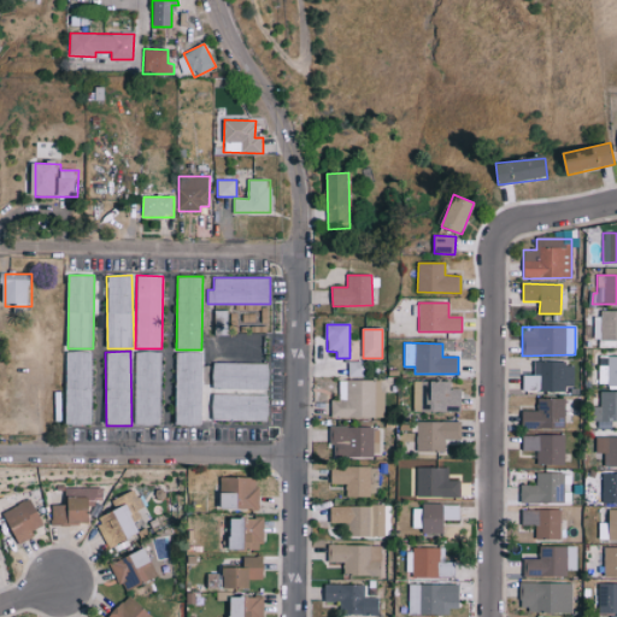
[(162,352),(135,351),(135,425),(160,425),(162,352)]
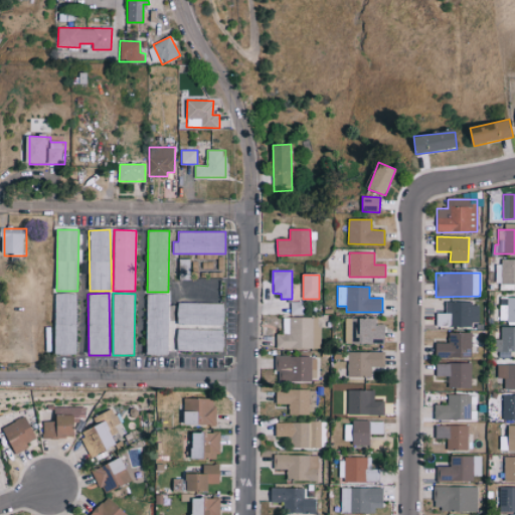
[(54,355),(76,355),(77,294),(55,294),(54,355)]
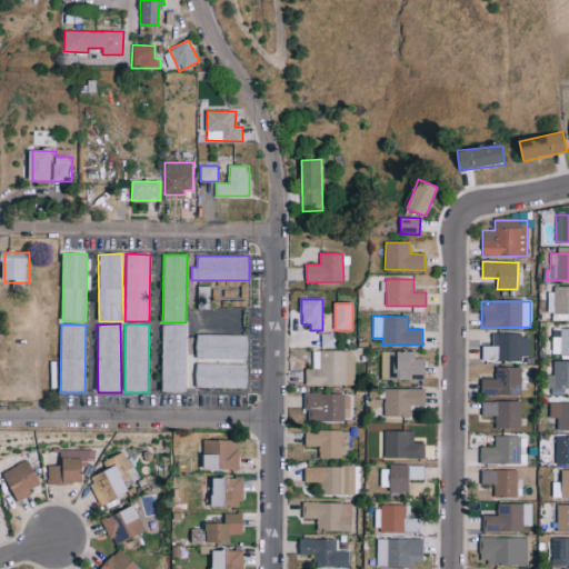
[(187,325),(162,325),(161,392),(186,392),(187,325)]
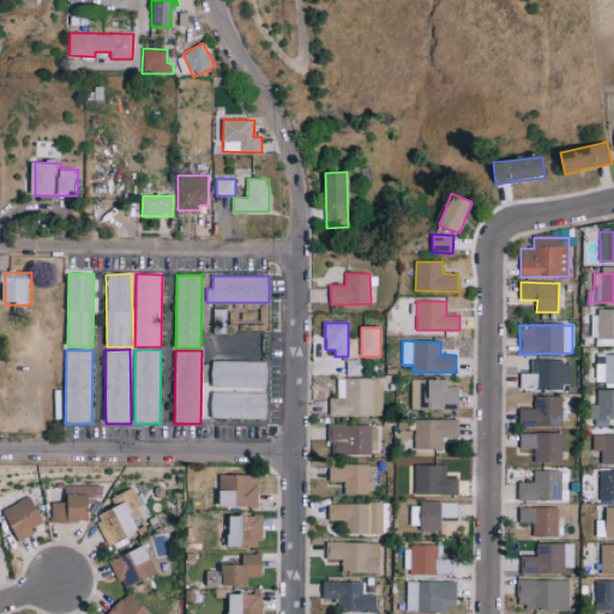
[(595,384),(613,384),(613,354),(596,354),(595,384)]
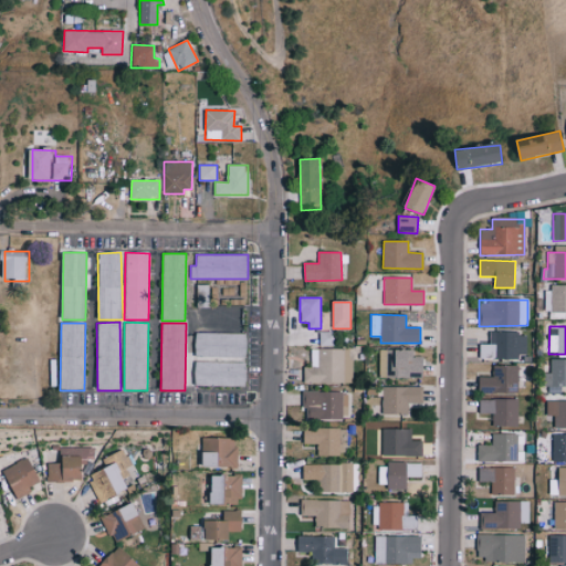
[(334,345),(334,332),(320,332),(321,346),(334,345)]
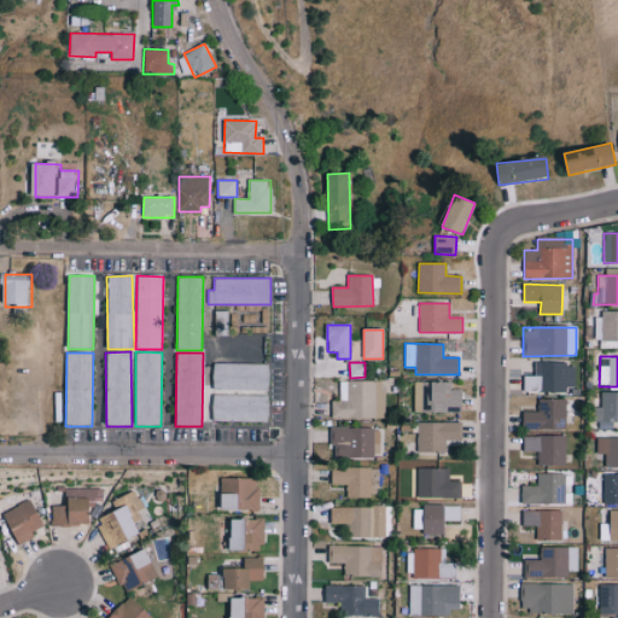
[(535,362),(535,377),(524,375),(523,390),(573,391),(573,363),(535,362)]
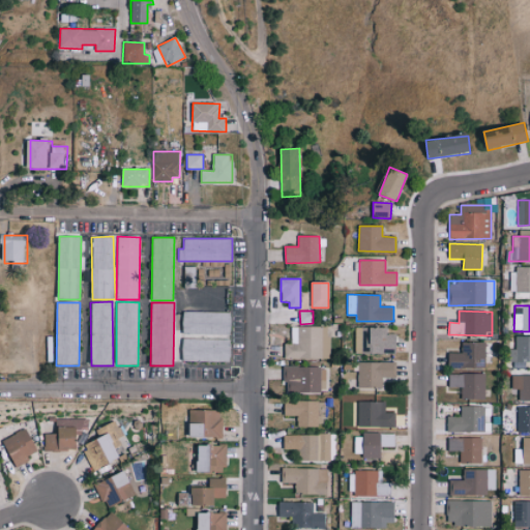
[(183,334),(230,334),(231,313),(183,312),(183,334)]
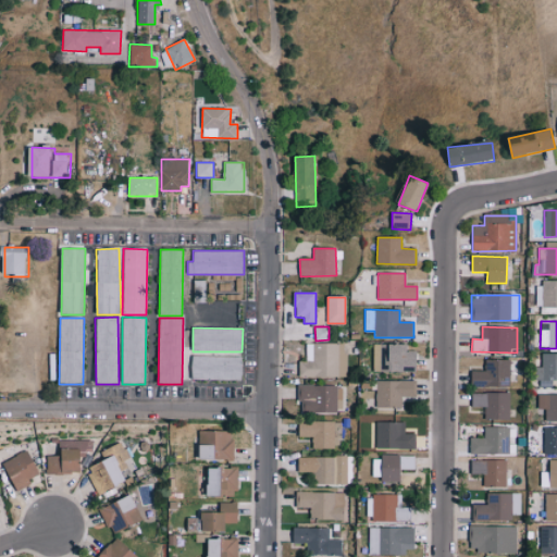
[(299,376),(346,378),(346,344),(306,343),(306,361),(299,361),(299,376)]
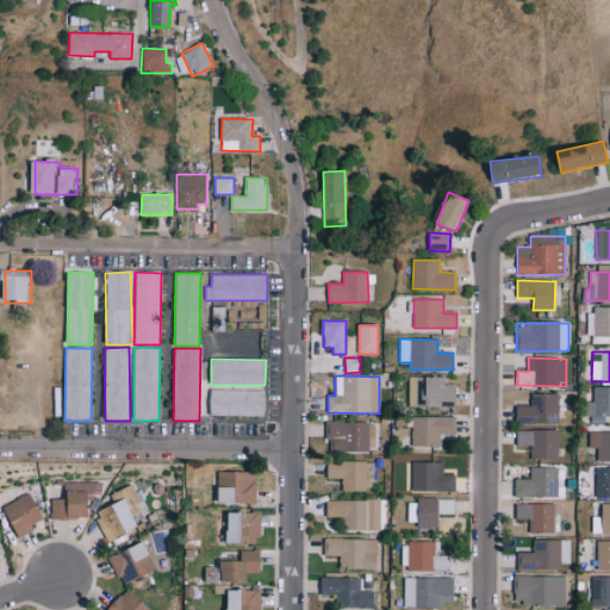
[(409,406),(455,408),(456,385),(446,384),(446,378),(409,377),(409,406)]
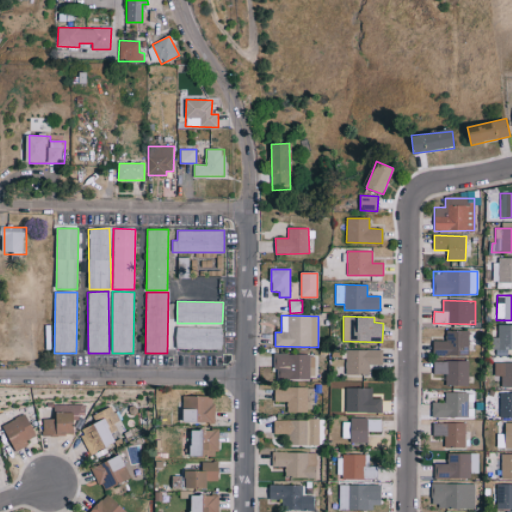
[(511,325),(499,325),(499,338),(495,338),(495,355),(508,355),(508,349),(511,349),(511,325)]
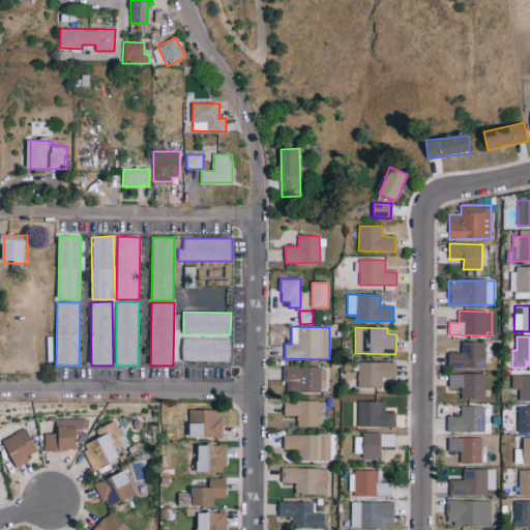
[(230,362),(231,340),(182,339),(182,361),(230,362)]
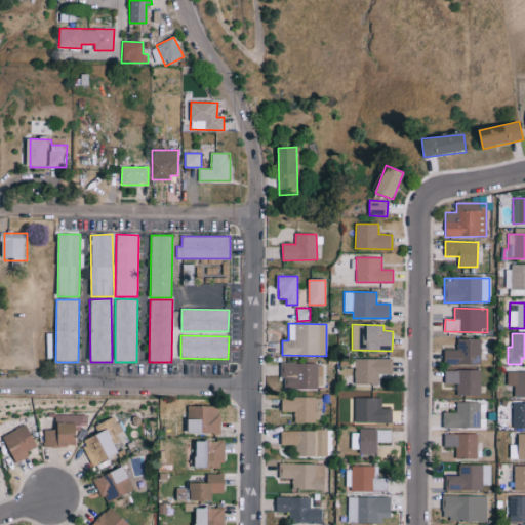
[(456,350),(444,349),(444,364),(480,365),(481,339),(457,338),(456,350)]
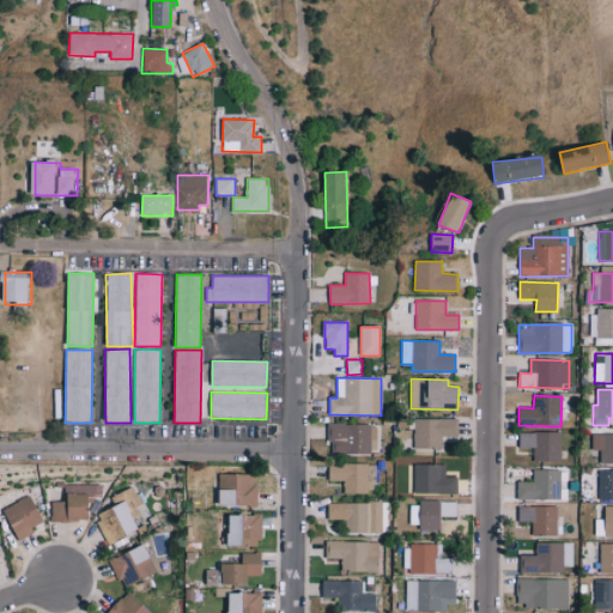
[(414,420),(414,430),(405,430),(405,450),(442,449),(442,437),(459,437),(457,419),(414,420)]
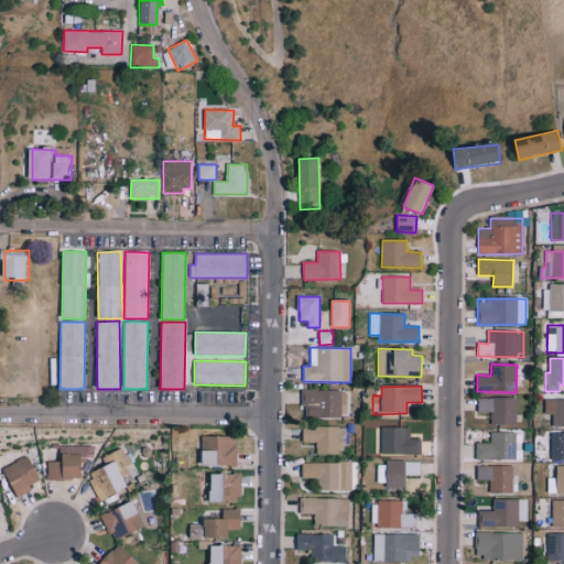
[(346,419),(346,391),(303,390),(302,418),(346,419)]
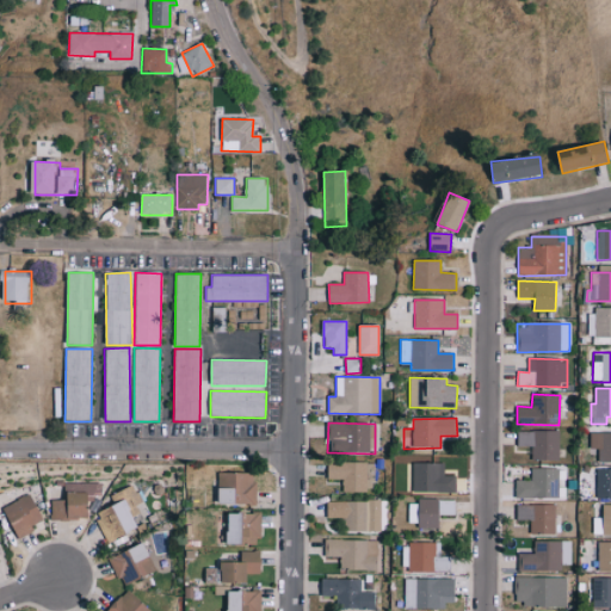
[(518,446),(532,446),(532,461),(560,461),(560,449),(563,449),(562,430),(517,431),(518,446)]
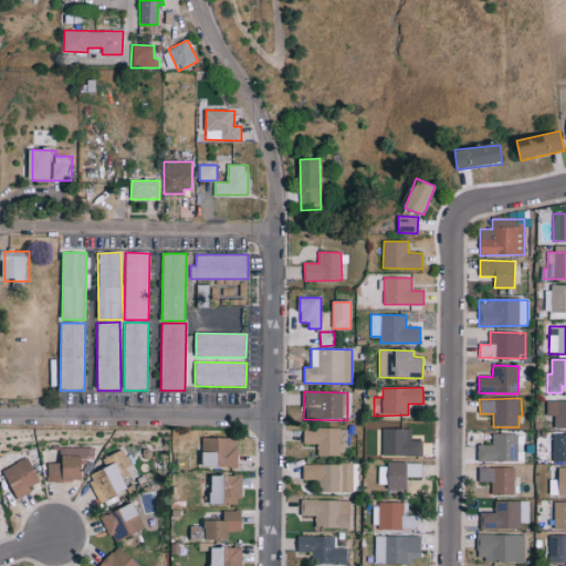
[(565,400),(547,401),(547,416),(555,417),(555,428),(565,428),(565,400)]
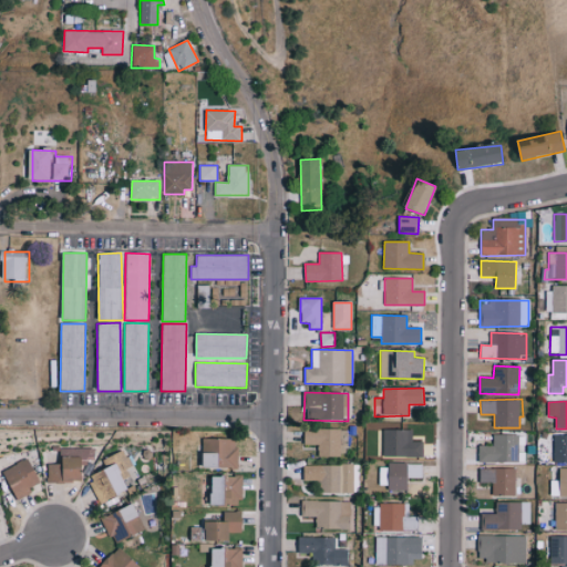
[(305,445),(318,445),(318,457),(340,456),(340,429),(303,429),(305,445)]
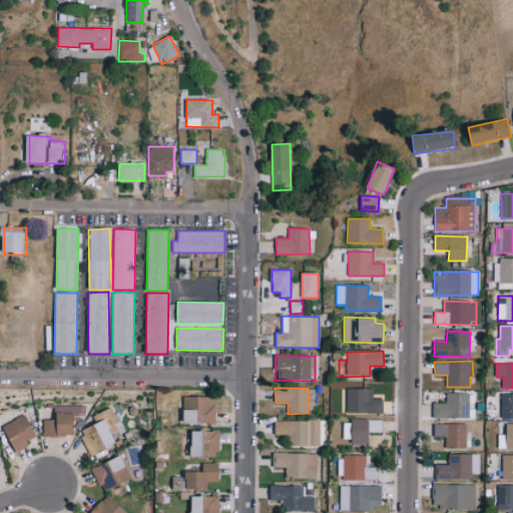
[(372,389),(347,389),(346,413),(383,414),(383,400),(372,399),(372,389)]
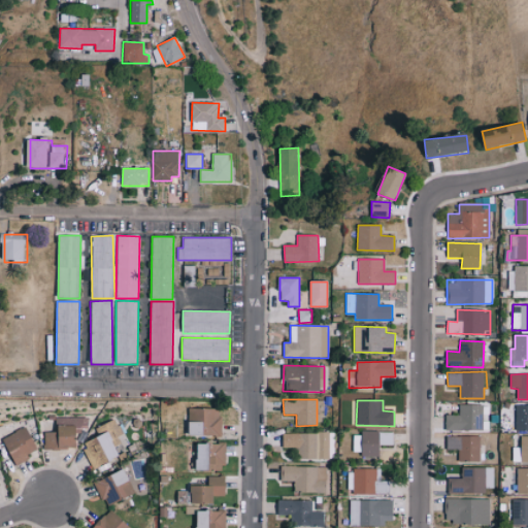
[(446,415),(446,430),(489,430),(489,421),(487,421),(487,405),(459,405),(459,415),(446,415)]
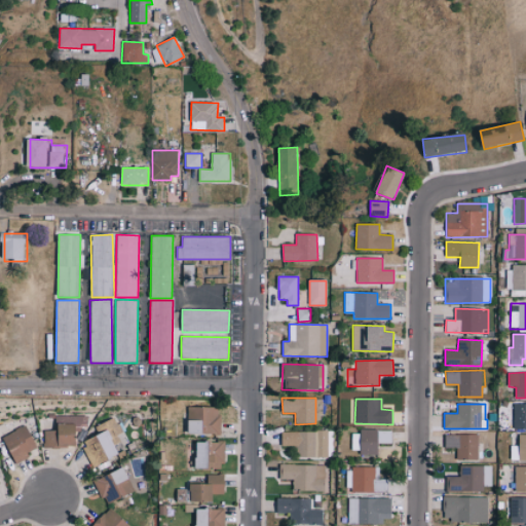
[(525,429),(525,404),(515,404),(514,429),(525,429)]
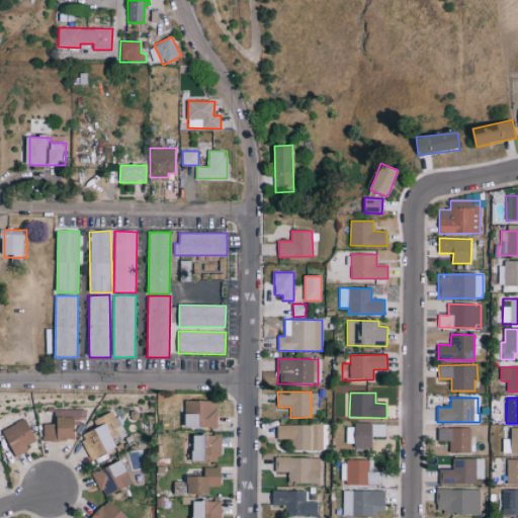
[(217,426),(217,400),(186,400),(186,426),(217,426)]
